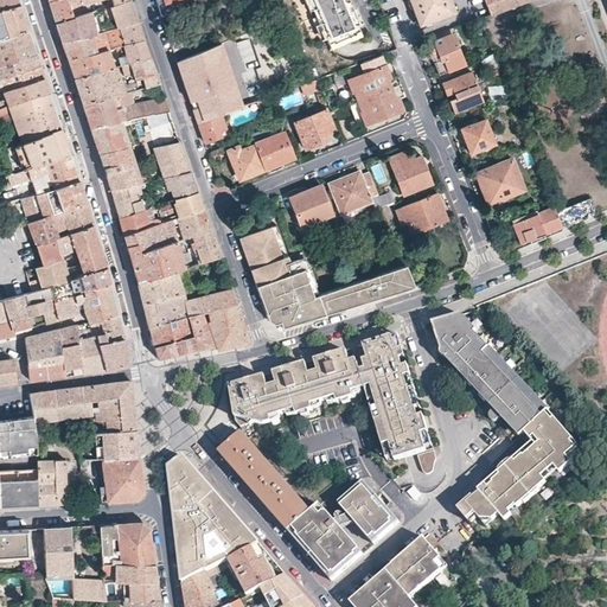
[(0,0),(0,11),(20,5),(19,0),(0,0)]
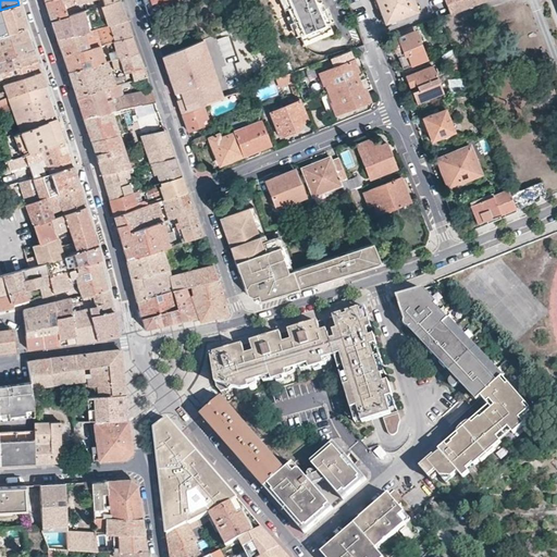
[(89,0),(102,0),(103,4),(118,0),(50,0),(45,2),(46,4),(49,14),(51,21),(78,12),(76,3),(89,0)]
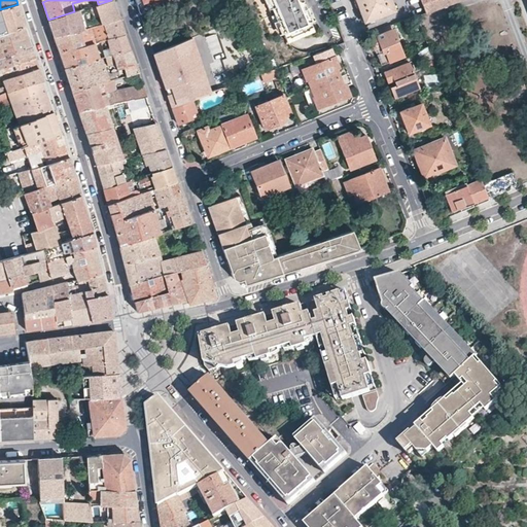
[(113,0),(111,0),(98,4),(102,13),(106,12),(109,22),(120,19),(116,7),(113,0)]
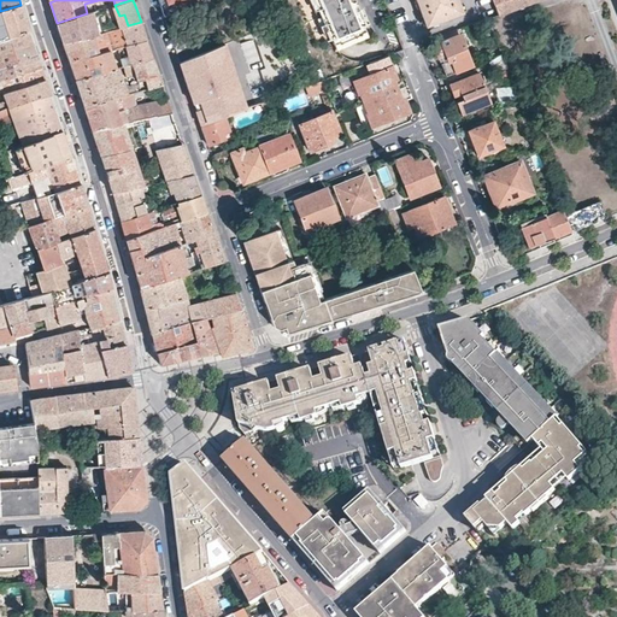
[(158,0),(165,19),(182,11),(178,3),(183,0),(158,0)]
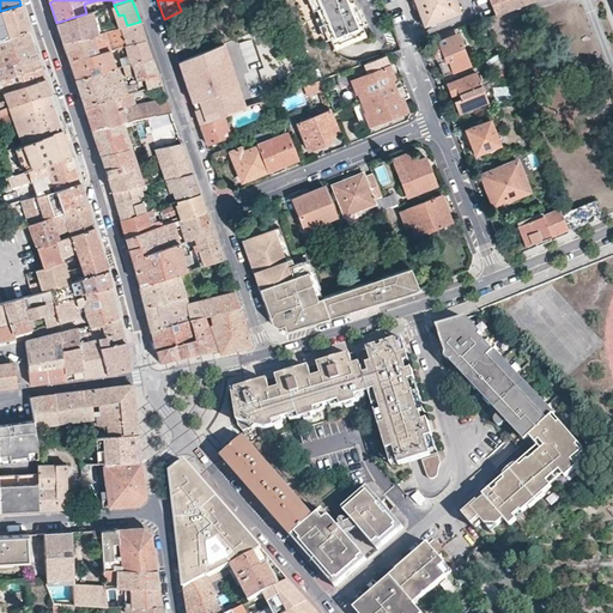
[(196,4),(194,0),(182,0),(177,2),(181,11),(196,4)]
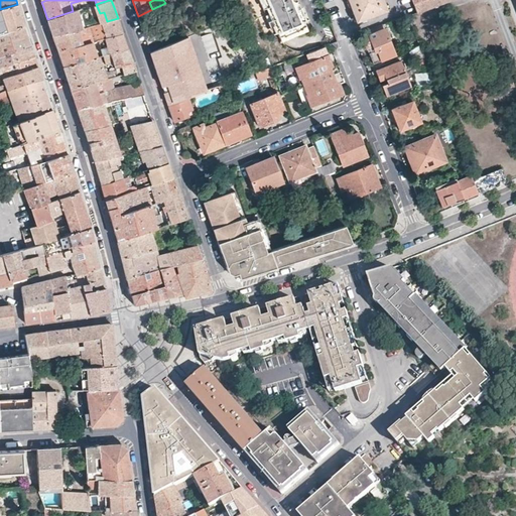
[(263,0),(266,7),(269,6),(272,12),(274,18),(272,19),(277,33),(305,21),(299,8),(298,9),(293,0),(263,0)]
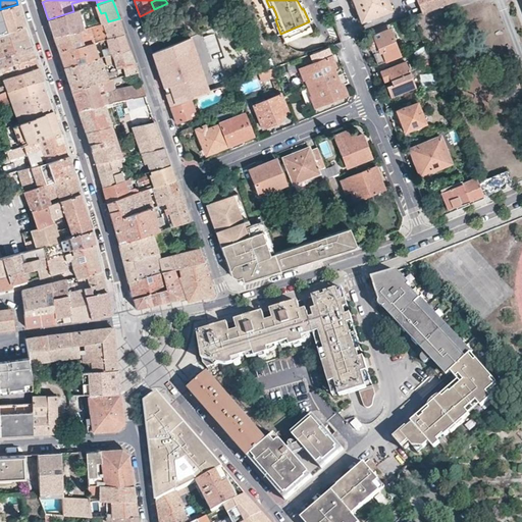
[(392,10),(387,0),(352,0),(361,21),(373,17),(392,10)]
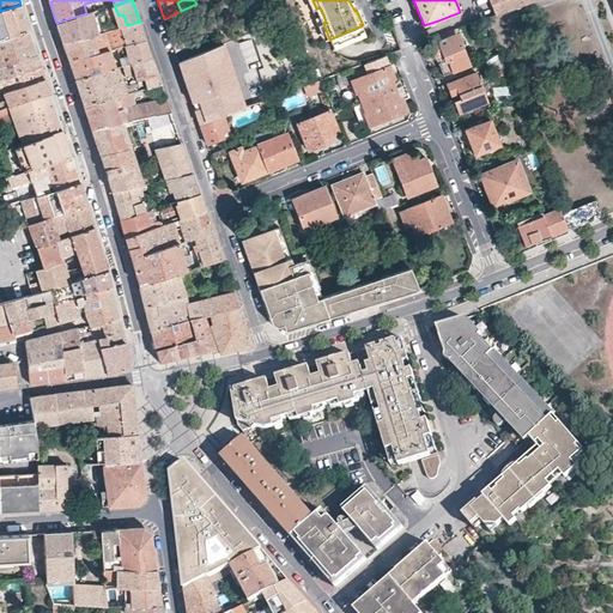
[(490,0),(496,13),(529,0),(490,0)]
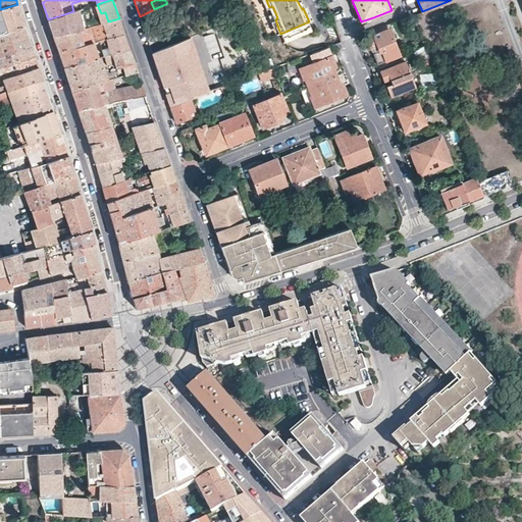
[(17,4),(0,9),(0,33),(24,24),(20,12),(17,4)]
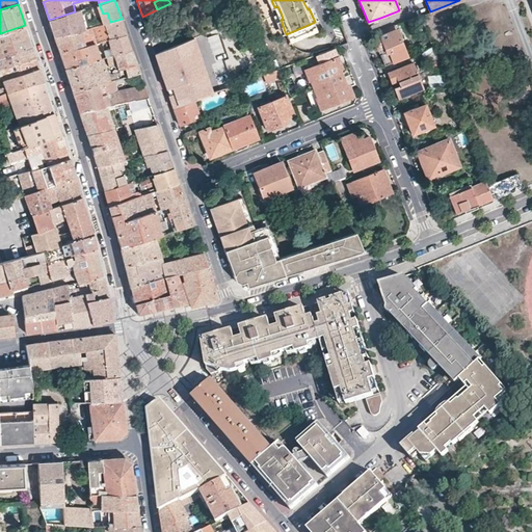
[(97,25),(94,17),(91,17),(88,7),(75,11),(49,20),(51,26),(55,37),(97,25)]
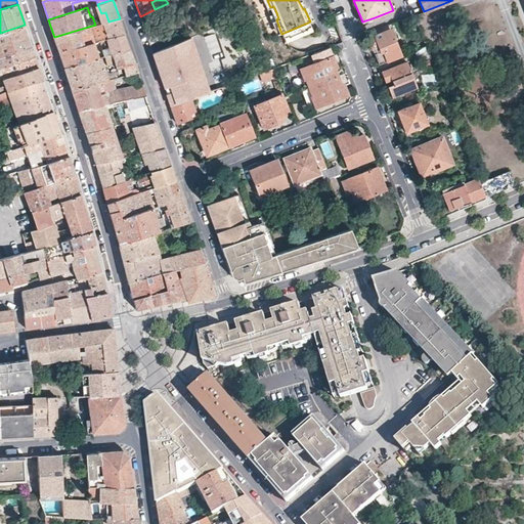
[(101,13),(98,14),(101,24),(108,22),(105,12),(101,13)]
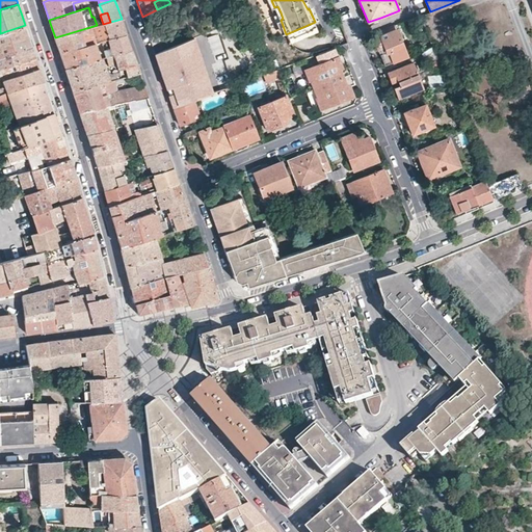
[(414,25),(424,21),(422,15),(410,19),(414,25)]
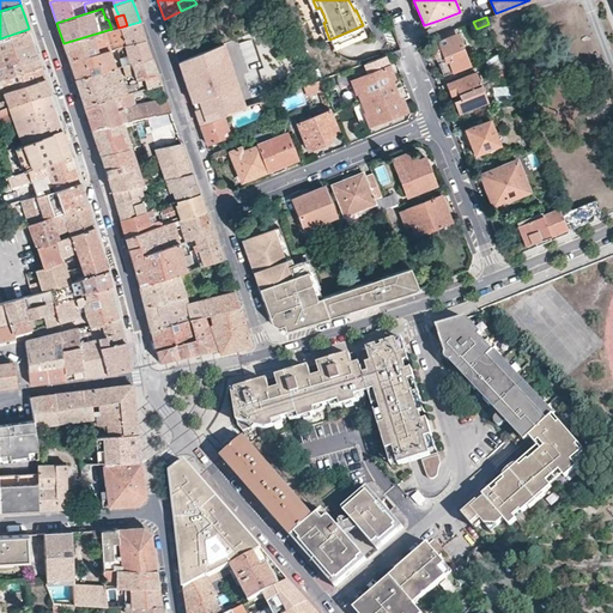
[(144,31),(140,22),(127,25),(119,28),(111,29),(64,43),(70,59),(76,78),(116,68),(110,50),(126,46),(146,41),(144,31)]
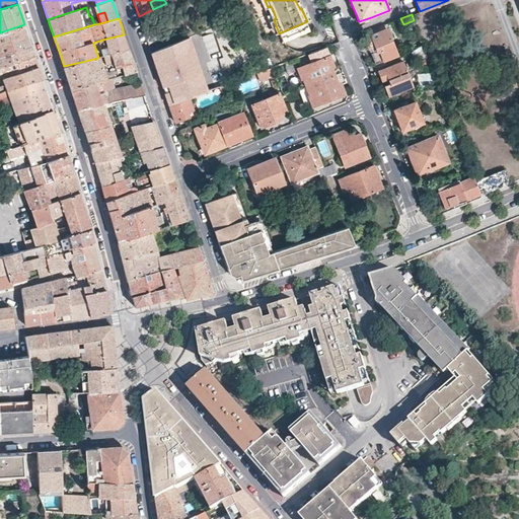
[(311,31),(307,21),(279,33),(284,43),(311,31)]
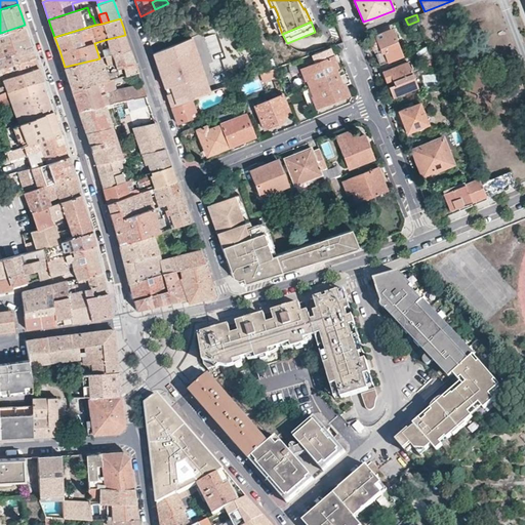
[(28,36),(25,25),(0,33),(0,56),(31,46),(28,36)]
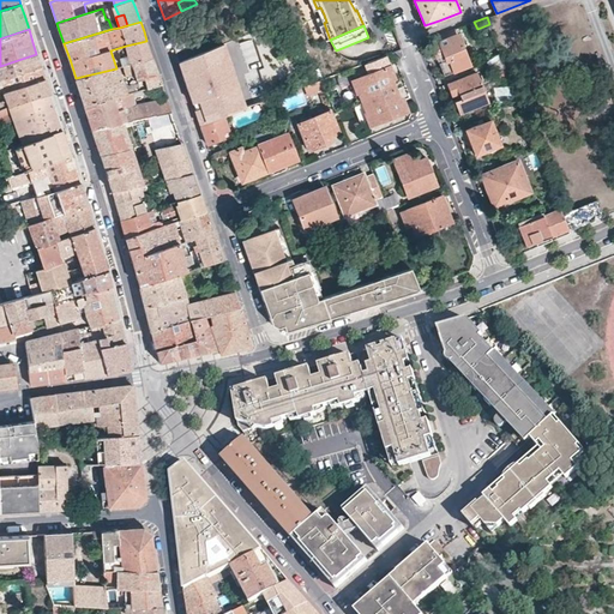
[(455,58),(459,70),(470,65),(458,35),(433,44),(438,56),(445,54),(447,61),(455,58)]
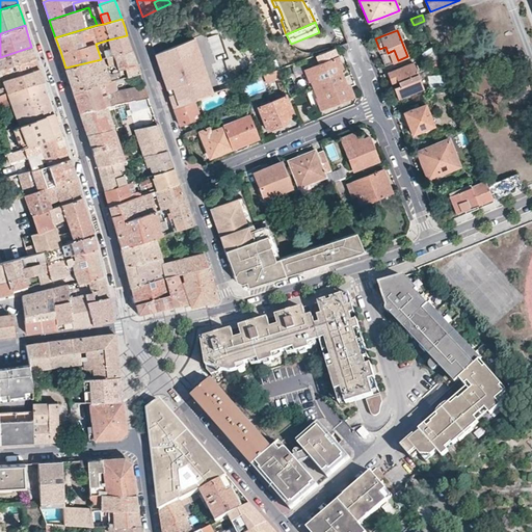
[(219,33),(210,36),(216,58),(225,55),(219,33)]
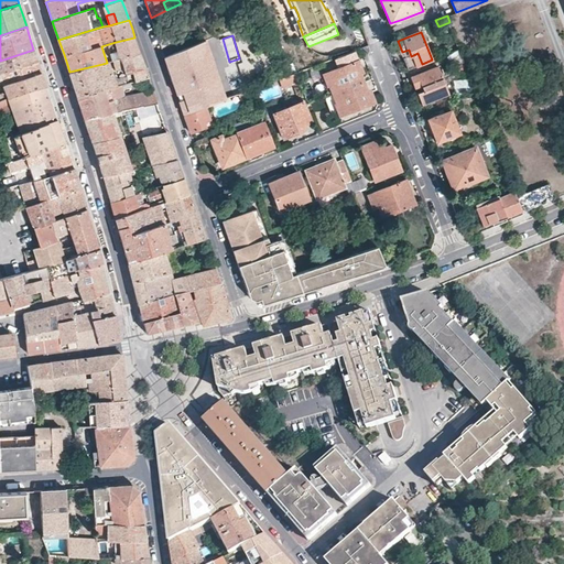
[(111,53),(115,61),(141,53),(137,43),(134,38),(116,42),(118,51),(111,53)]
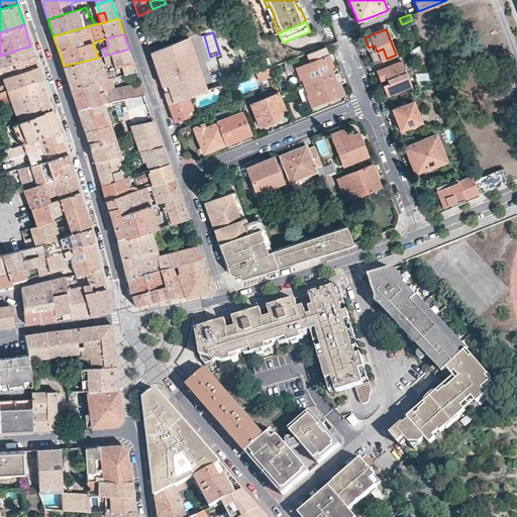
[(203,82),(190,44),(174,50),(178,62),(174,63),(184,88),(203,82)]
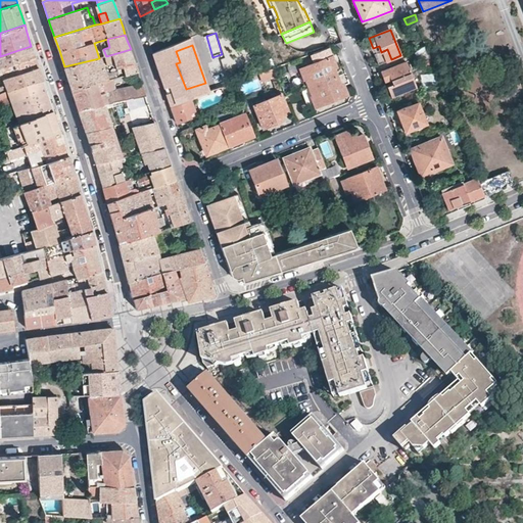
[(426,45),(413,50),(417,60),(430,55),(426,45)]
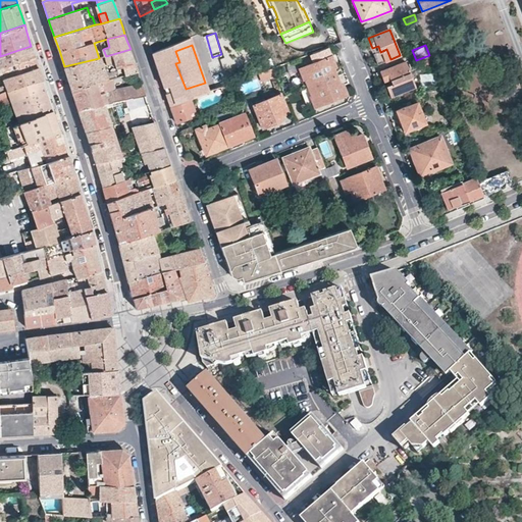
[(0,67),(35,56),(33,51),(31,46),(0,56),(0,67)]
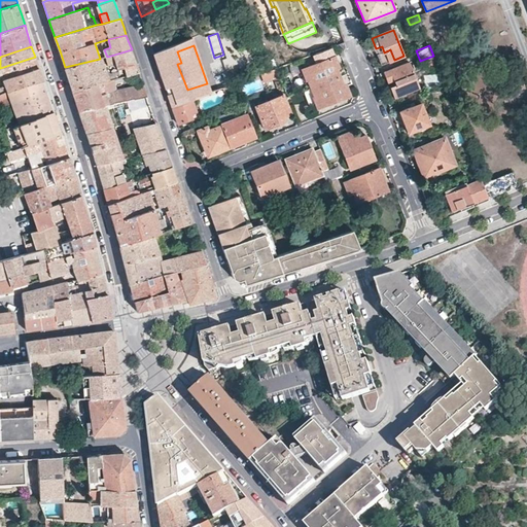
[(125,67),(128,75),(139,72),(135,60),(132,49),(107,57),(109,66),(117,64),(119,69),(125,67)]
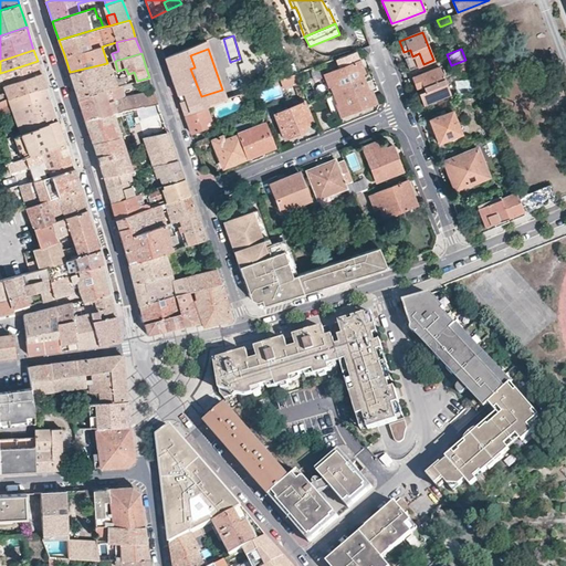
[(370,92),(364,74),(366,73),(360,60),(325,74),(331,86),(332,86),(338,103),(337,104),(342,117),(377,103),(373,91),(370,92)]
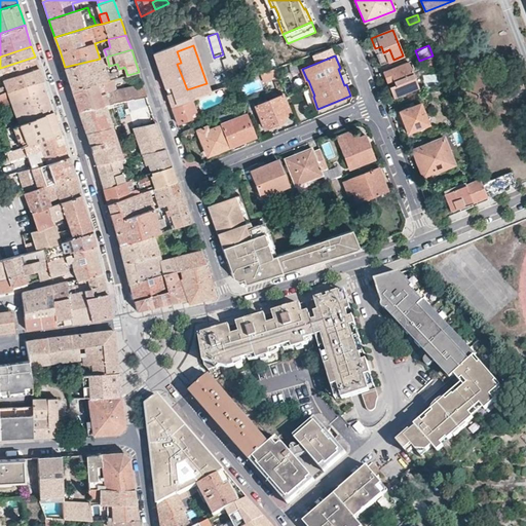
[(0,68),(0,77),(2,77),(3,80),(39,68),(37,63),(35,57),(0,68)]
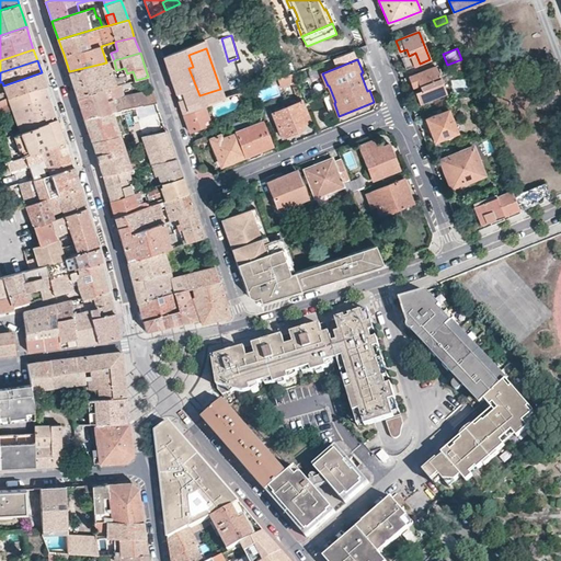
[(72,83),(78,96),(116,86),(109,63),(106,63),(69,71),(72,83)]
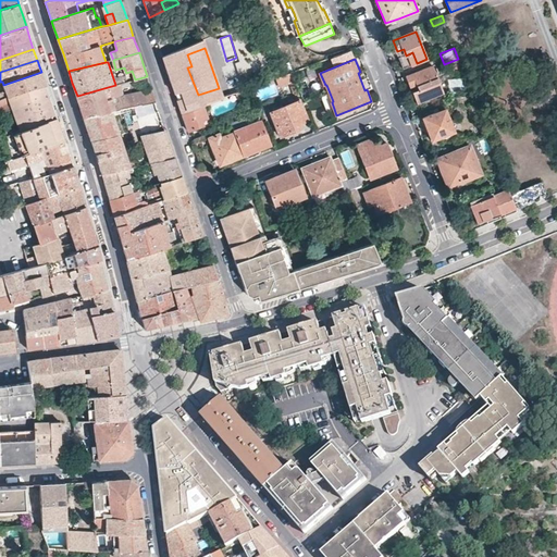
[(444,94),(433,66),(406,77),(410,88),(417,85),(421,97),(429,94),(431,99),(444,94)]
